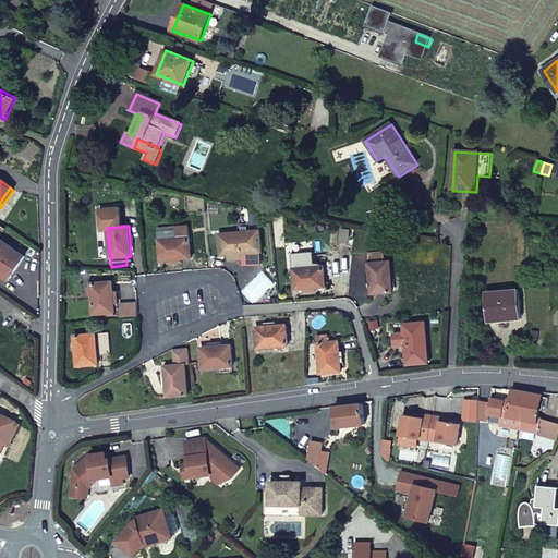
[(259,231),(218,234),(220,256),(229,255),(242,254),(242,259),(243,265),(261,264),(262,254),(259,231)]
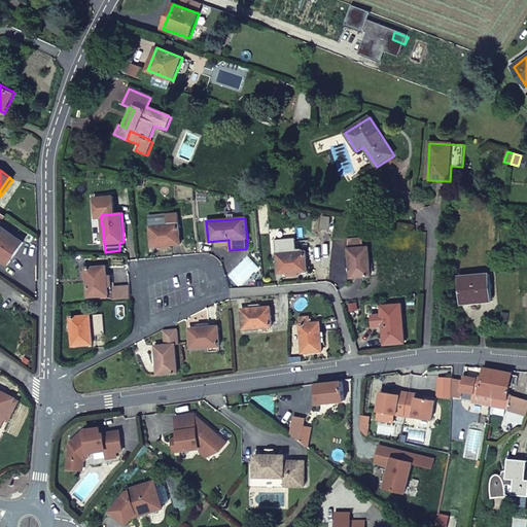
[(380,239),(382,224),(371,221),(367,237),(380,239)]
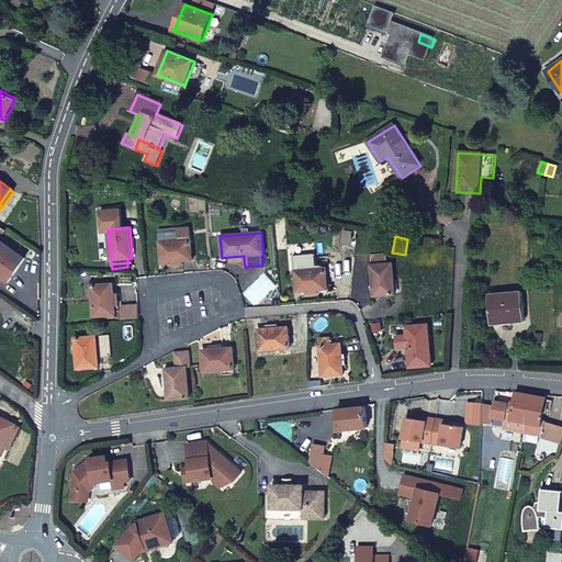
[(190,238),(159,242),(161,262),(192,260),(190,238)]
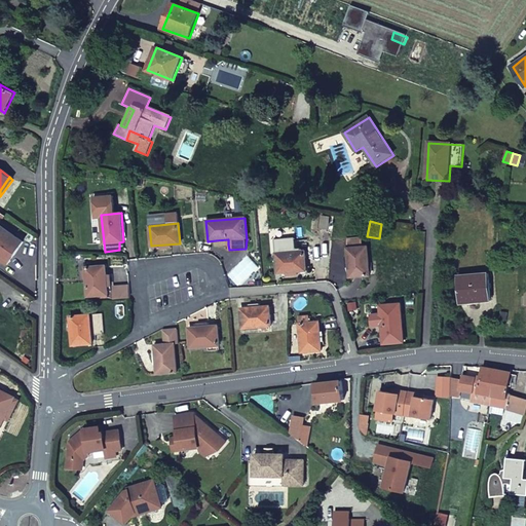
[(0,259),(7,265),(23,242),(0,226),(0,259)]
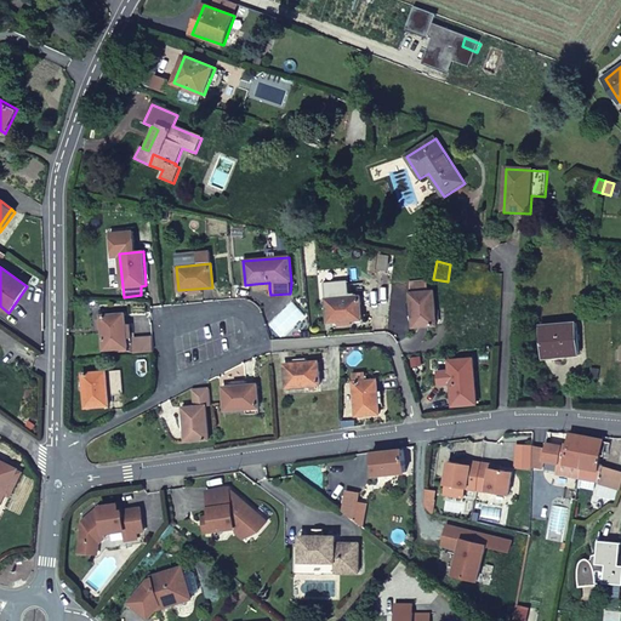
[(426,280),(408,283),(412,328),(436,325),(433,291),(427,291),(426,280)]
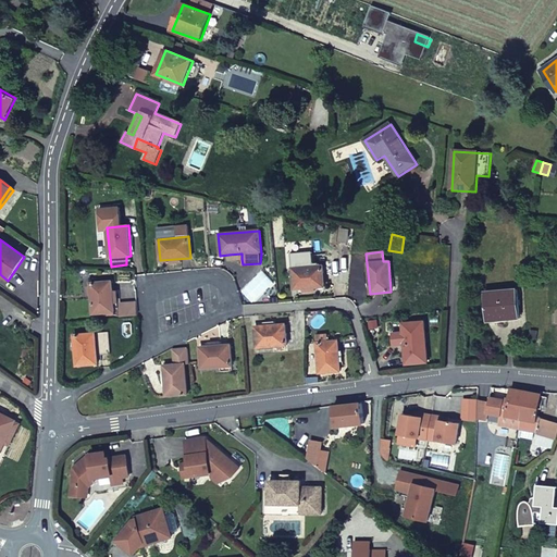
[(322,265),(292,268),(294,289),(324,286),(322,265)]
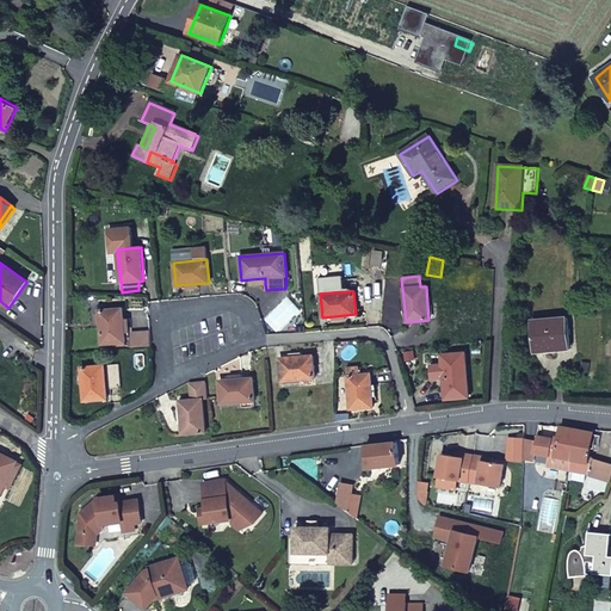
[(123,309),(99,310),(102,344),(125,341),(123,309)]
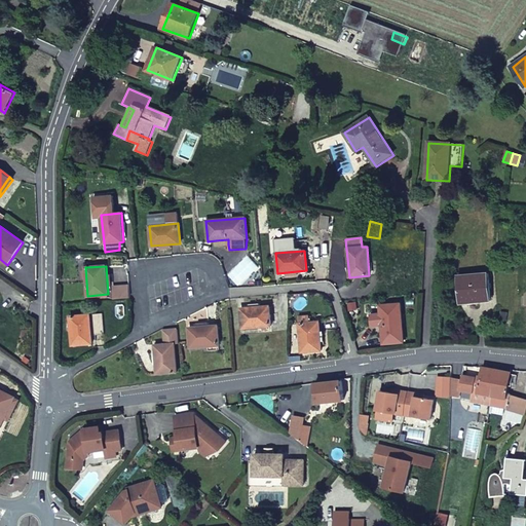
[(458,275),(460,304),(484,302),(483,298),(491,297),(489,273),(458,275)]
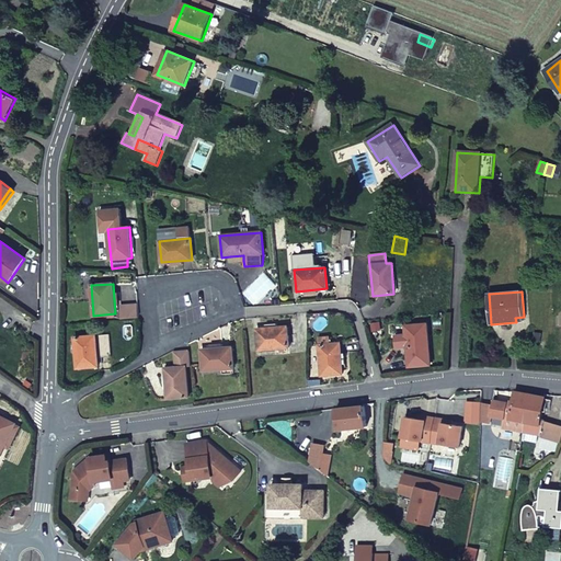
[(426,323),(404,325),(405,334),(395,336),(396,347),(407,346),(408,367),(430,365),(426,323)]
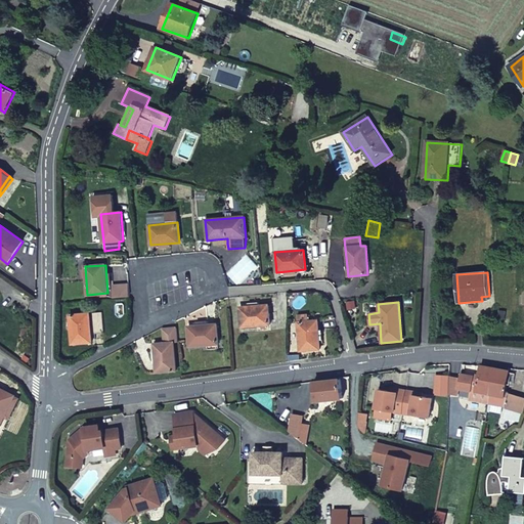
[(268,305),(239,307),(242,328),(270,324),(268,305)]
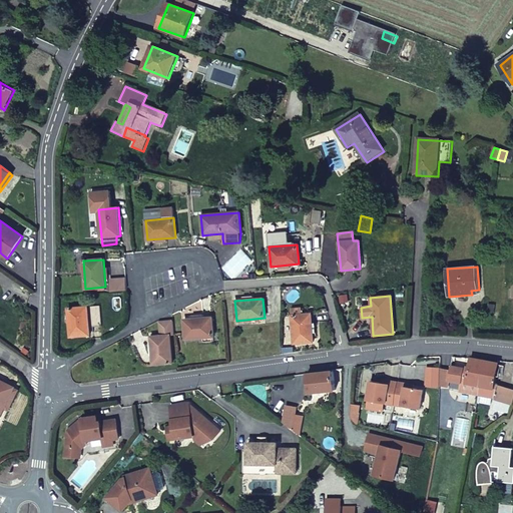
[(88,307),(68,309),(71,337),(90,335),(88,307)]
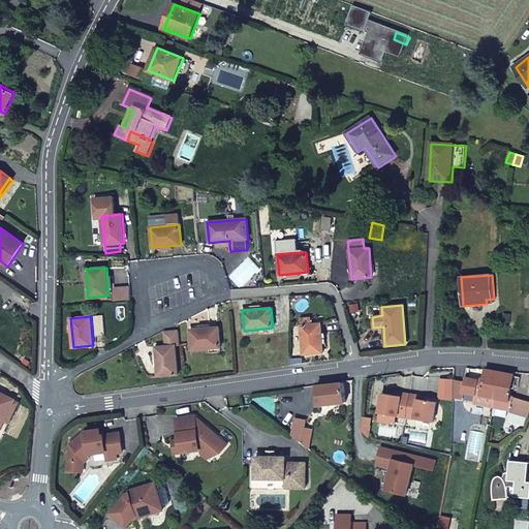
[(310,317),(299,318),(303,354),(323,352),(320,323),(311,324),(310,317)]
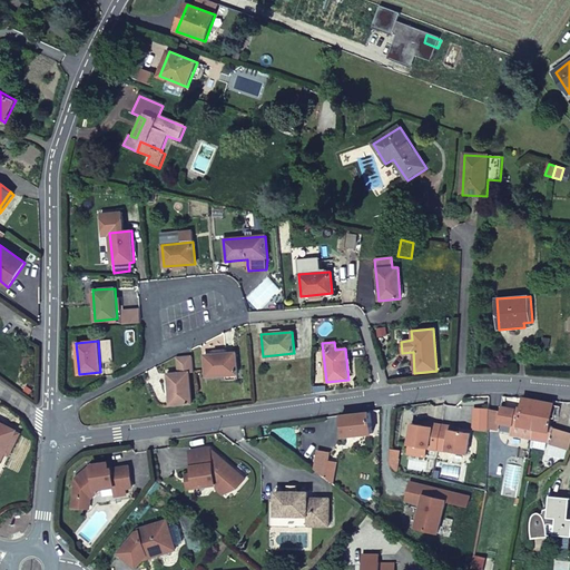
[(236,353),(205,355),(207,376),(226,375),(226,380),(238,379),(236,353)]
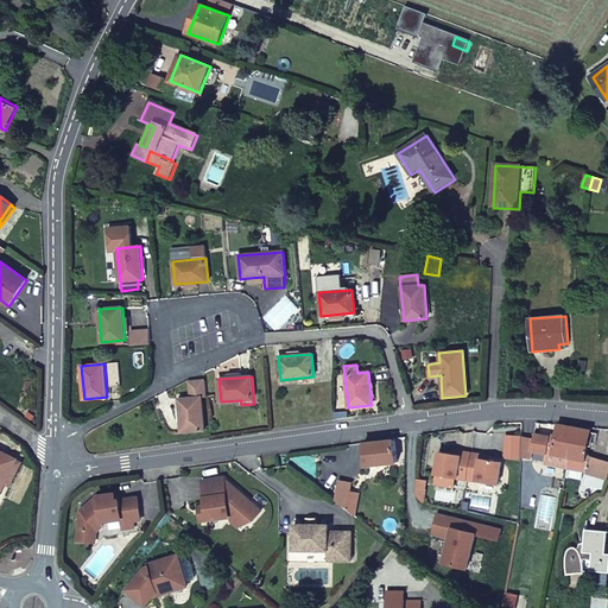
[(207,397),(206,381),(194,382),(195,398),(190,398),(179,399),(182,432),(206,430),(202,397),(207,397)]
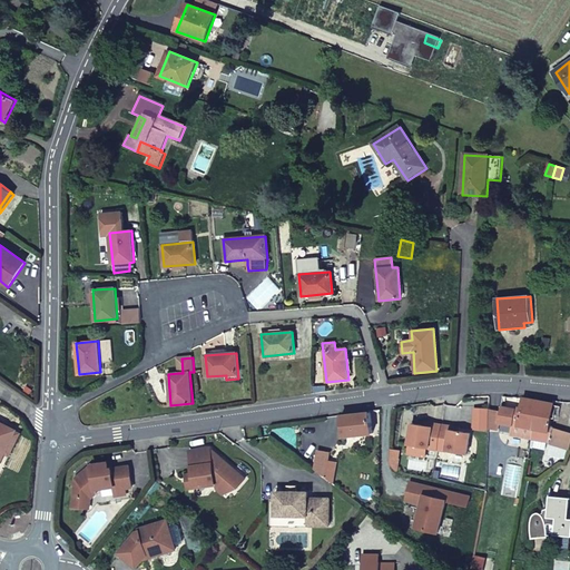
[(514,411),(501,408),(500,412),(498,423),(511,425),(510,435),(531,440),(532,439),(539,401),(522,397),(521,406),(516,405),(514,411)]
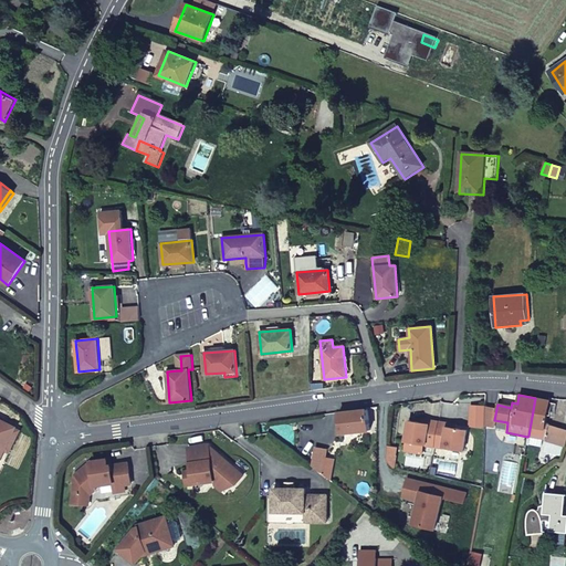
[(549,401),(535,398),(528,436),(565,446),(565,429),(549,425),(549,428),(546,427),(549,401)]
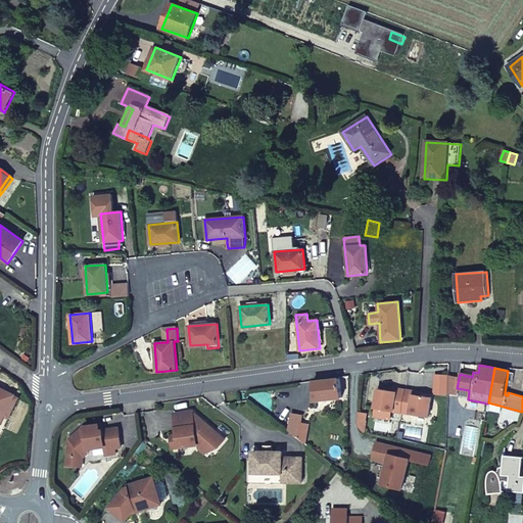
[(457,388),(459,378),(448,376),(447,393),(456,394),(457,388)]
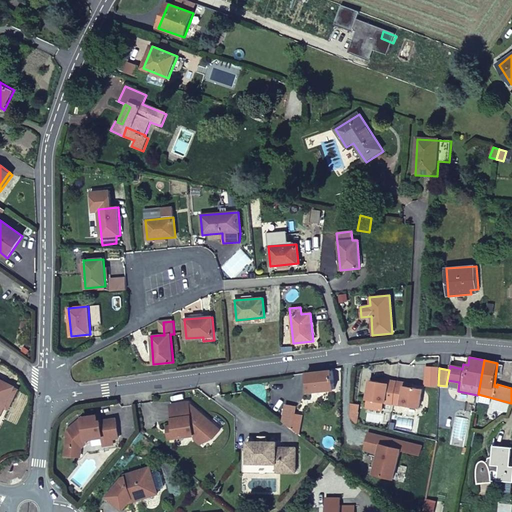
[(333,371),(306,374),(309,392),(335,389),(333,371)]
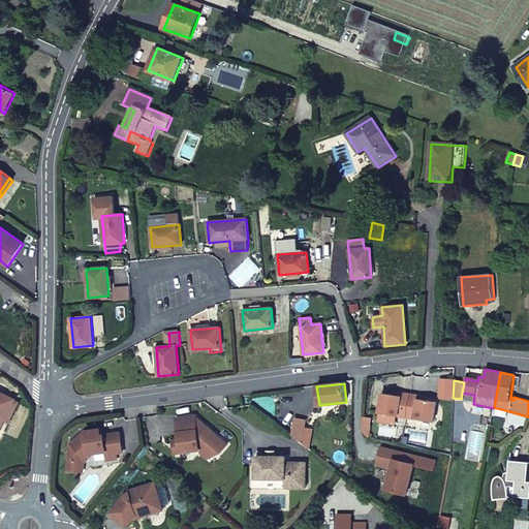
[(0,423),(11,399),(0,393),(0,423)]
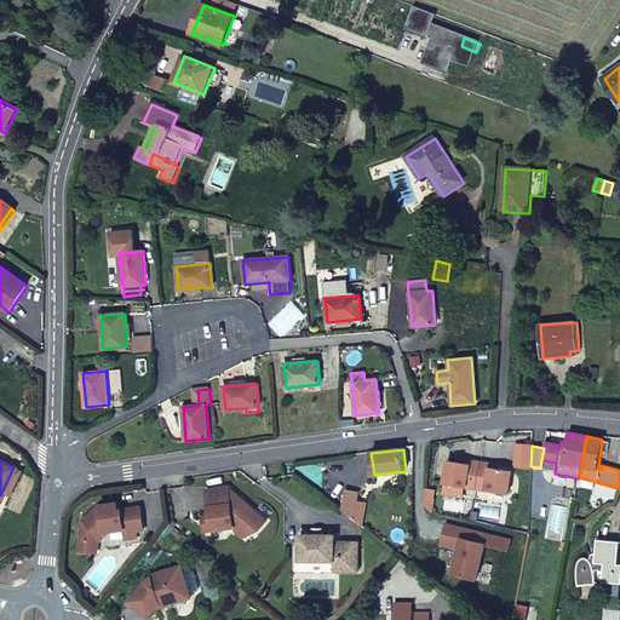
[(447,460),(443,484),(476,489),(481,463),(470,460),(469,464),(460,463),(447,460)]
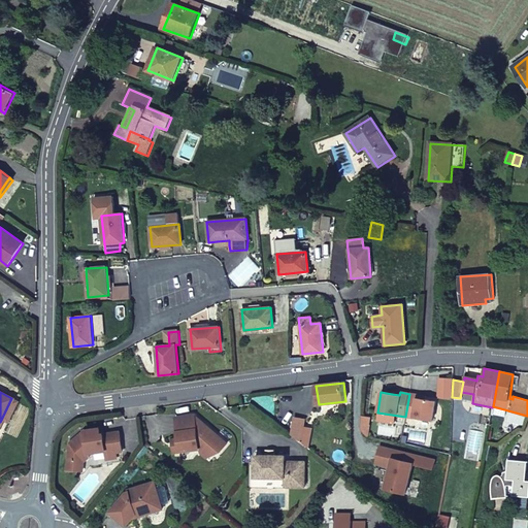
[(409,394),(405,417),(432,421),(435,401),(426,399),(417,398),(418,395),(409,394)]
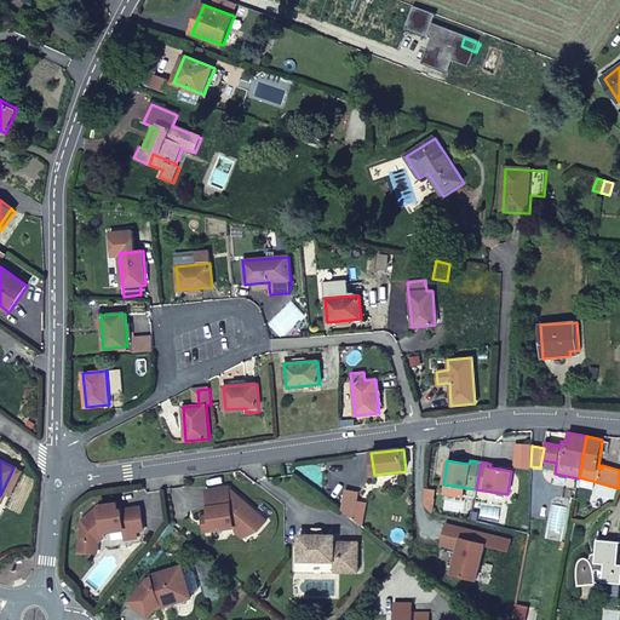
[(230,524),(235,529),(246,539),(254,529),(259,533),(269,523),(229,488),(207,492),(212,517),(213,527),(213,528),(225,527),(225,526),(230,524)]
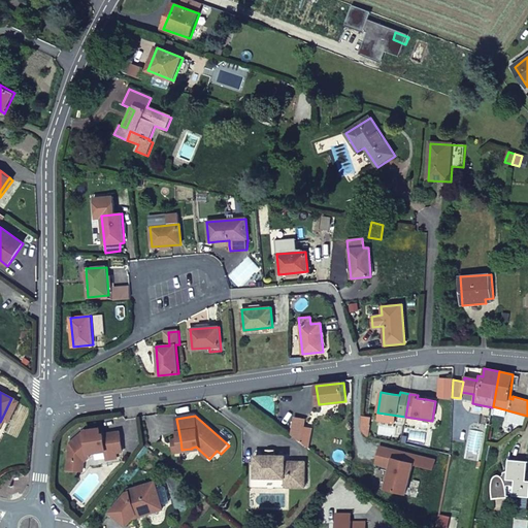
[(290,434),(301,442),(304,426),(305,420),(294,417),(290,434)]
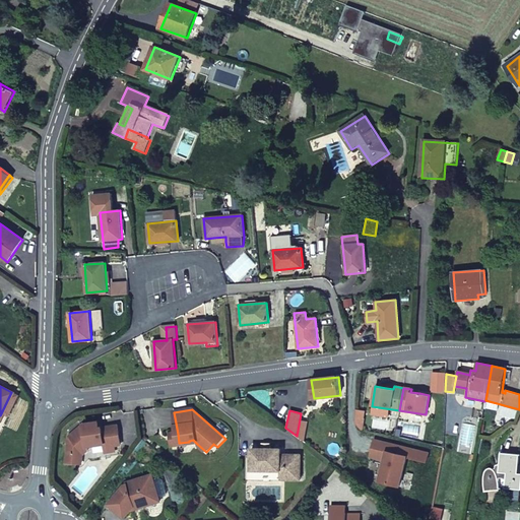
[(107,447),(118,445),(123,444),(123,441),(120,426),(102,429),(102,426),(87,428),(72,440),(70,456),(69,465),(81,467),(82,457),(85,457),(90,450),(90,446),(106,444),(107,447)]
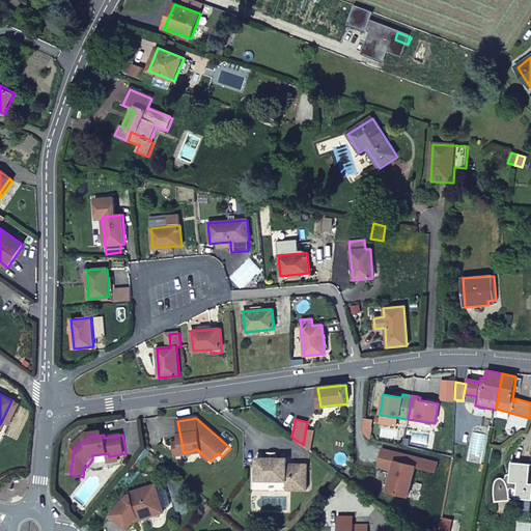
[(176,456),(201,453),(197,449),(193,450),(193,451),(183,452),(183,451),(182,443),(174,444),(176,456)]
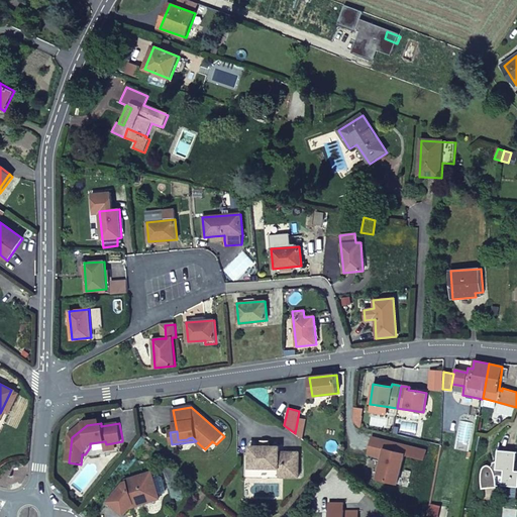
[(394,451),(396,443),(372,438),(368,454),(382,456),(384,449),(394,451)]
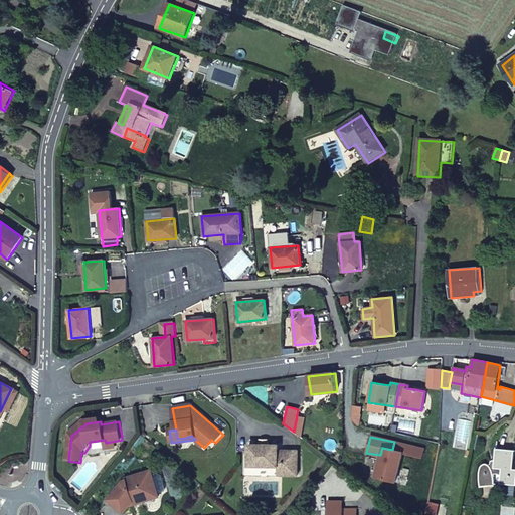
[(392,450),(382,448),(375,476),(395,481),(402,453),(422,458),(424,449),(394,442),(392,450)]
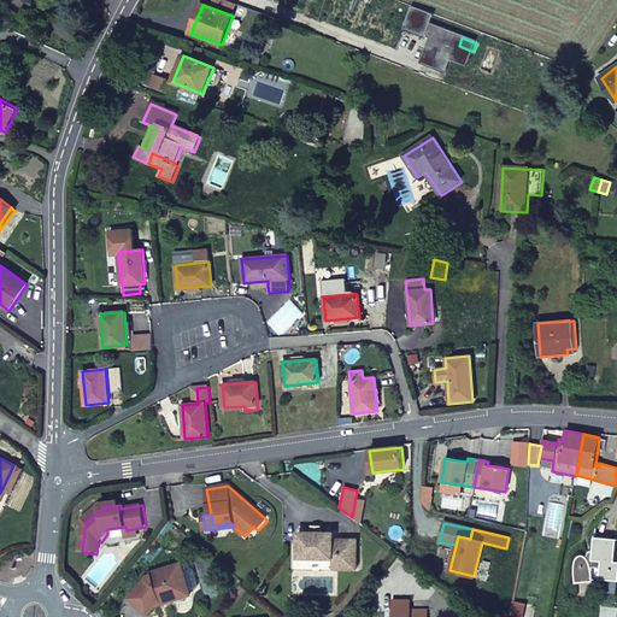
[(335,532),(323,533),(312,533),(299,534),(301,560),(315,559),(325,558),(336,557),(336,552),(347,551),(350,566),(363,565),(359,536),(336,539),(335,532)]
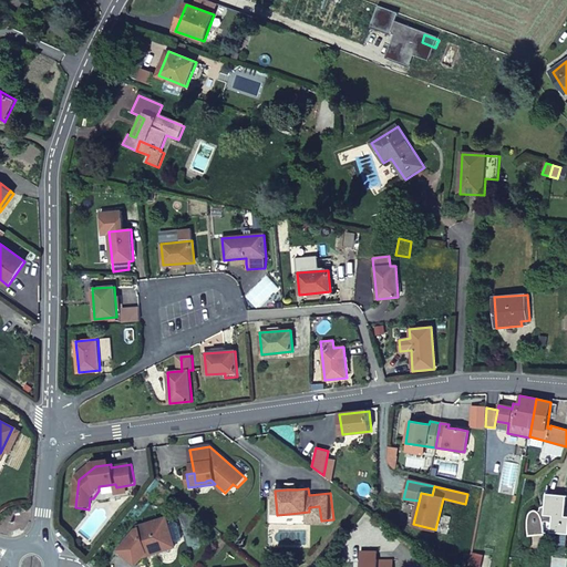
[(566,534),(566,515),(565,516),(566,496),(546,494),(545,506),(540,508),(539,512),(536,511),(535,511),(533,511),(532,512),(531,515),(528,518),(528,522),(529,535),(545,535),(545,523),(546,522),(548,522),(549,522),(552,523),(550,533),(566,534)]
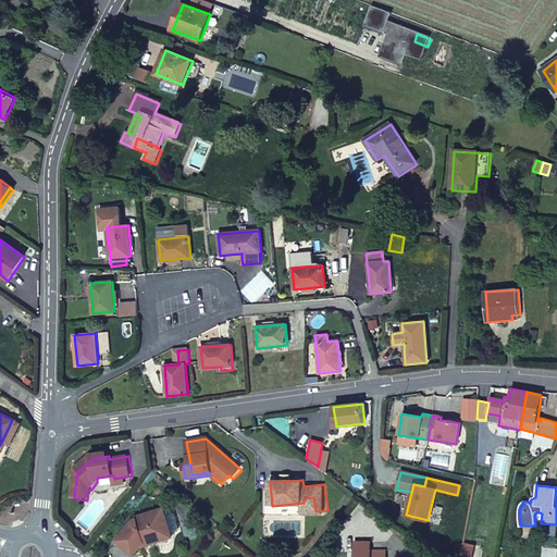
[(305,512),(316,511),(313,497),(304,498),(304,503),(305,512)]
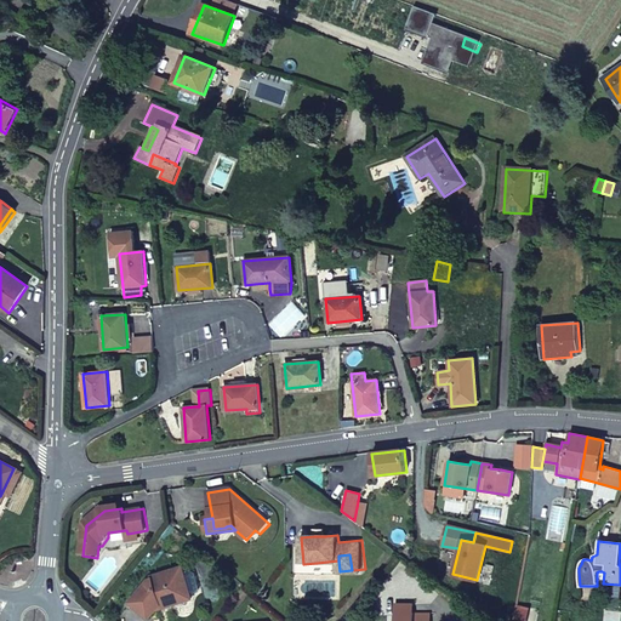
[(174,604),(194,599),(184,567),(154,576),(154,579),(149,580),(131,602),(151,617),(163,604),(170,602),(174,604)]
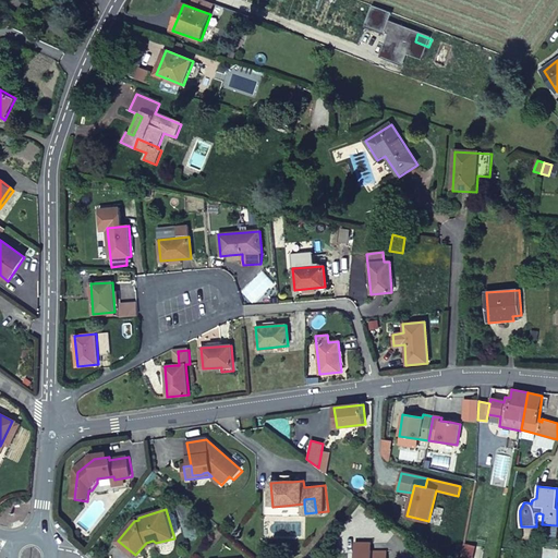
[(474,546),(464,545),(462,555),(473,557),(474,546)]
